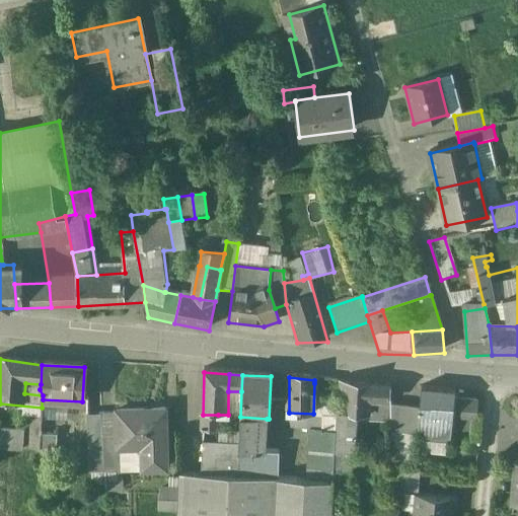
[(340,384),(314,383),(313,414),(289,413),(288,432),(309,433),(337,434),(338,415),(340,384)]
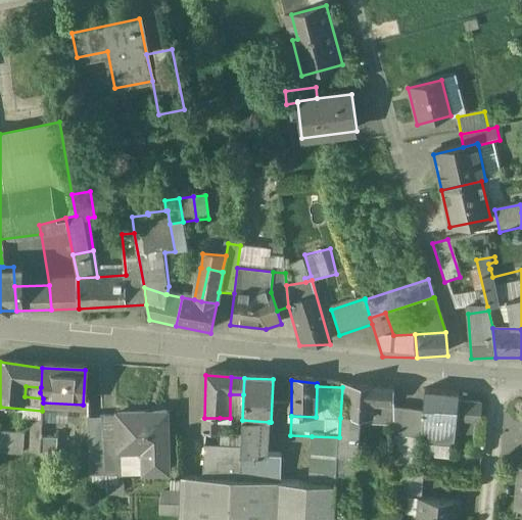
[(394,390),(342,387),(340,418),(356,419),(371,420),(372,406),(394,407),(394,390)]
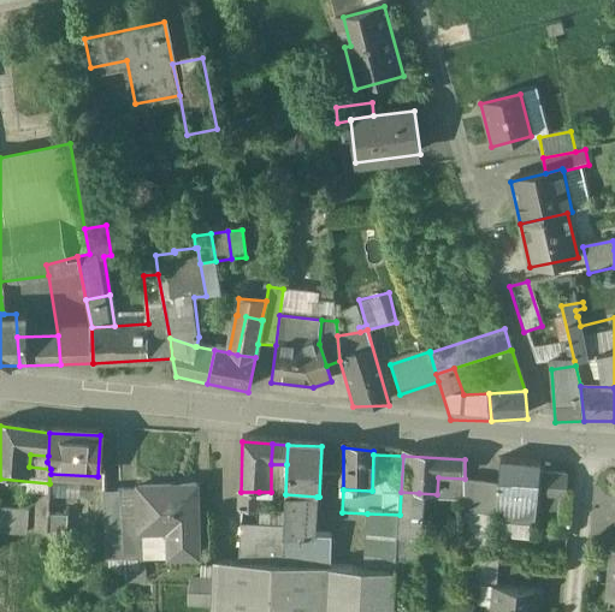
[(540,468),(501,463),(500,488),(498,495),(537,499),(538,489),(539,479),(540,468)]
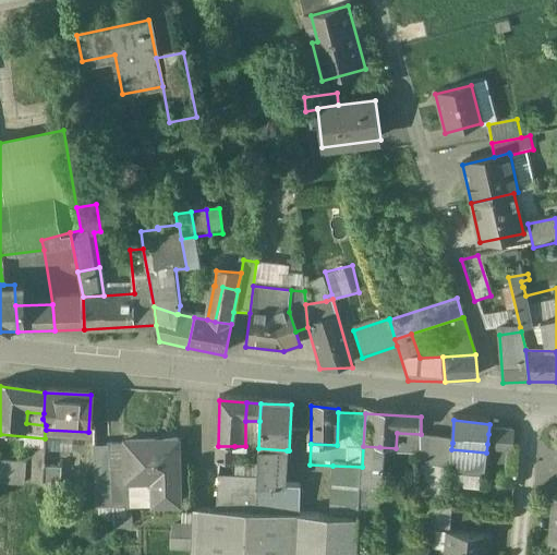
[(513,435),(488,434),(487,444),(496,445),(496,453),(512,454),(513,435)]
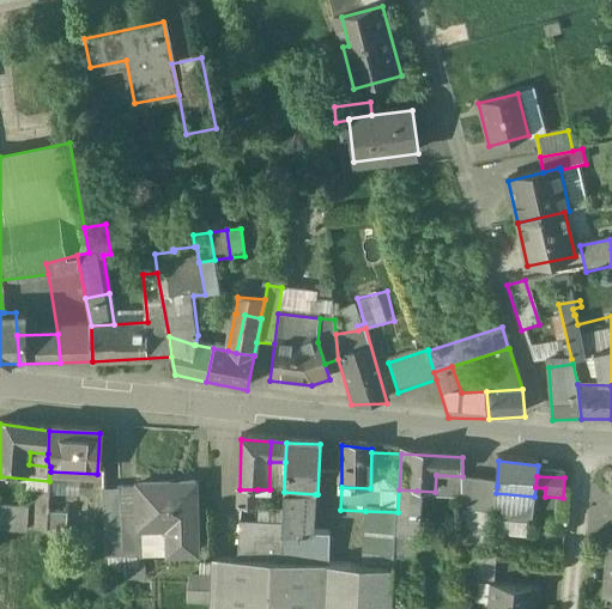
[(497,486),(462,482),(462,511),(464,554),(468,554),(491,556),(494,522),(495,515),(496,493),(497,486)]
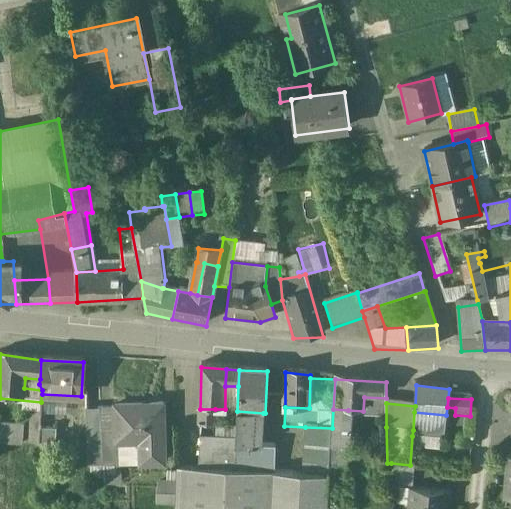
[(151,405),(143,405),(143,407),(115,407),(116,410),(116,445),(121,445),(121,467),(164,465),(163,406),(151,406),(151,405)]
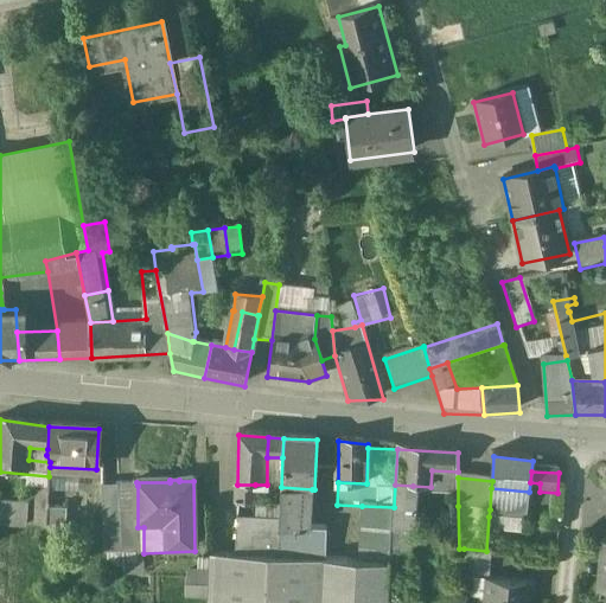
[(255,485),(237,485),(237,504),(255,505),(255,485)]
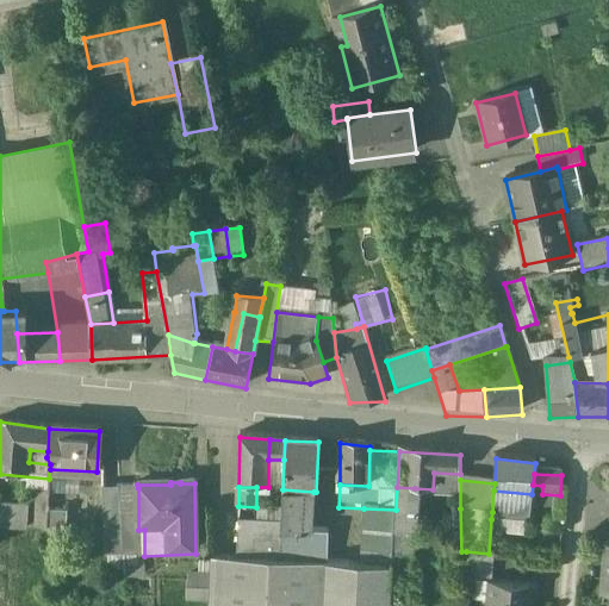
[(415,488),(397,487),(396,510),(395,531),(411,532),(415,488)]
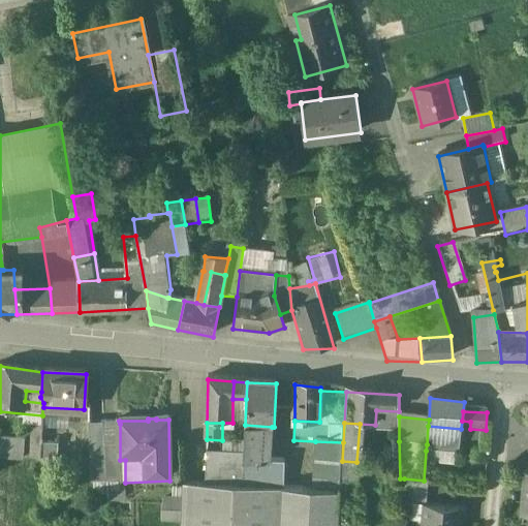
[(120,424),(103,425),(105,462),(106,483),(125,483),(125,460),(120,460),(120,424)]
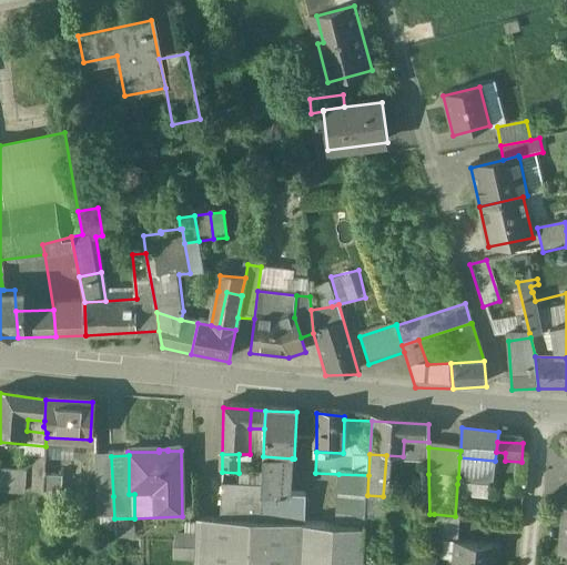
[(111,456),(97,456),(98,496),(113,496),(111,456)]
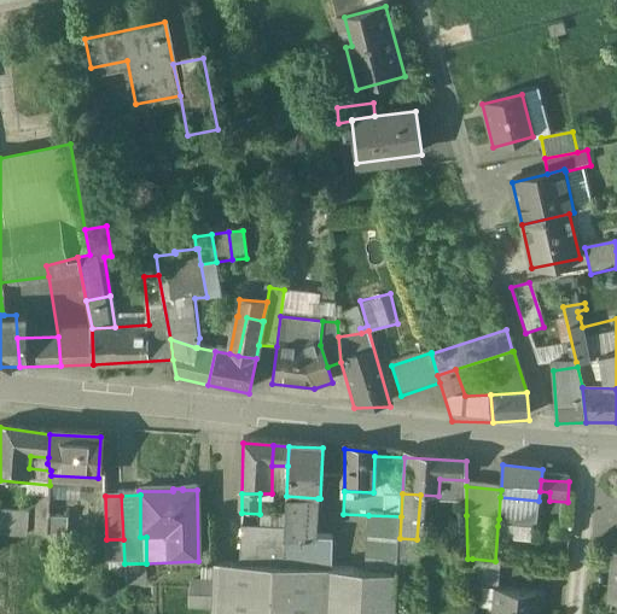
[(318,498),(286,496),(285,530),(285,539),(308,541),(315,541),(315,538),(318,498)]
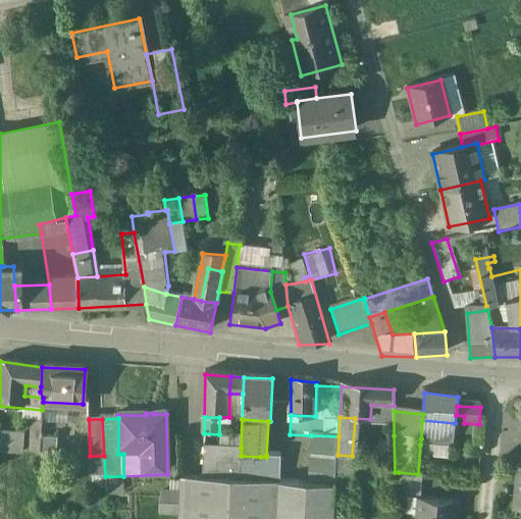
[(41,420),(35,420),(34,425),(32,425),(31,454),(40,454),(41,420)]
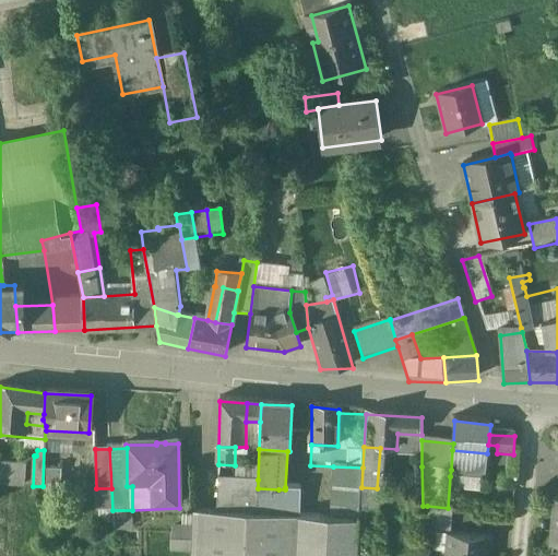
[(487,453),(452,450),(451,470),(450,476),(485,480),(487,453)]
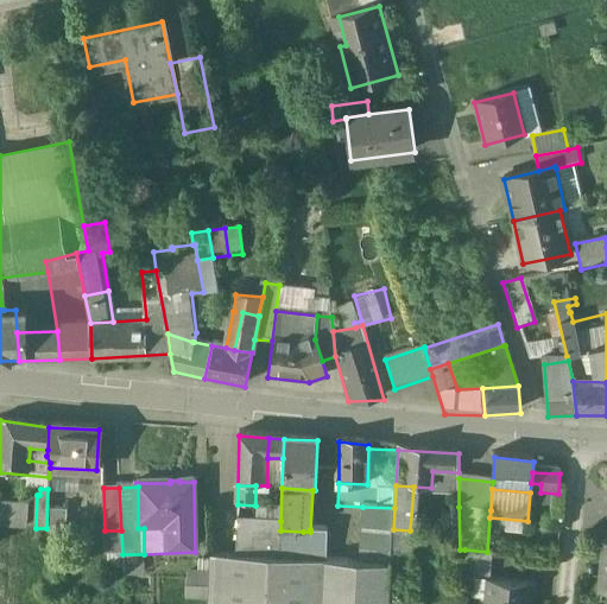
[(394,508),(362,507),(360,564),(391,564),(392,542),(393,529),(394,508)]
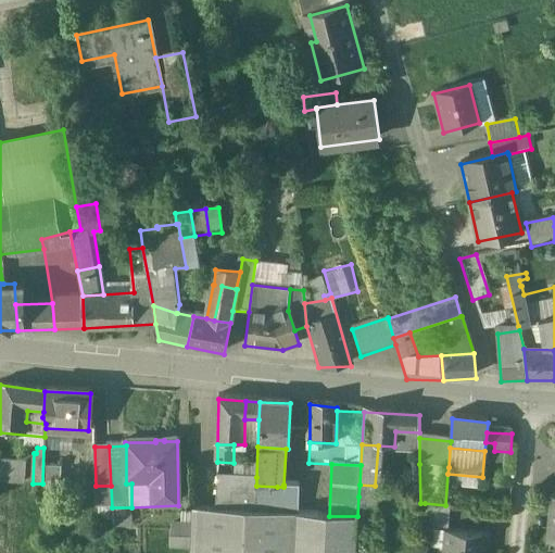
[(256,477),(218,476),(216,511),(255,512),(256,486),(256,477)]
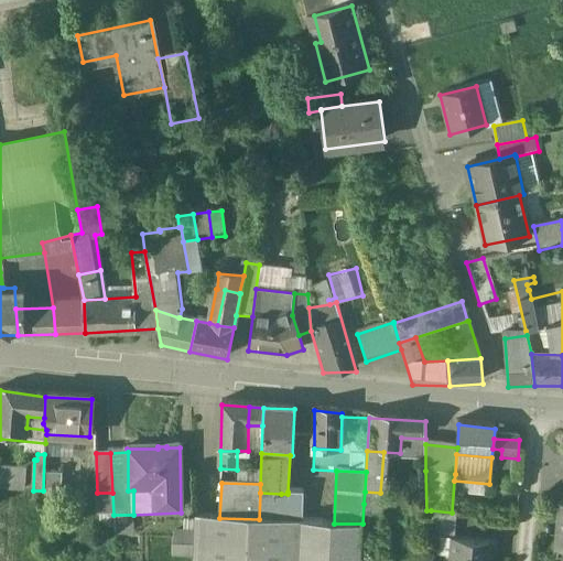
[(303,493),(288,492),(288,494),(281,494),(280,520),(302,520),(303,493)]
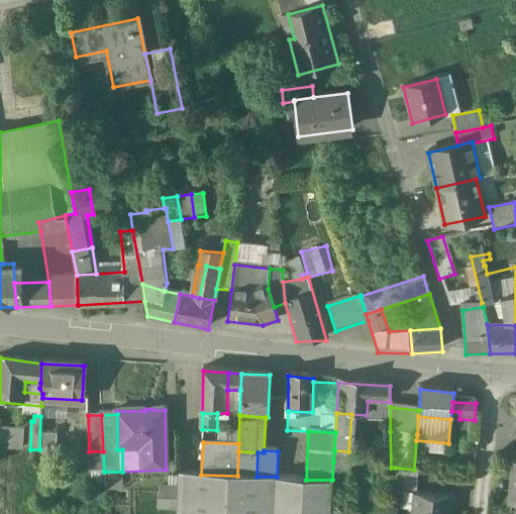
[(348,451),(334,450),(333,461),(350,463),(351,451),(348,451)]
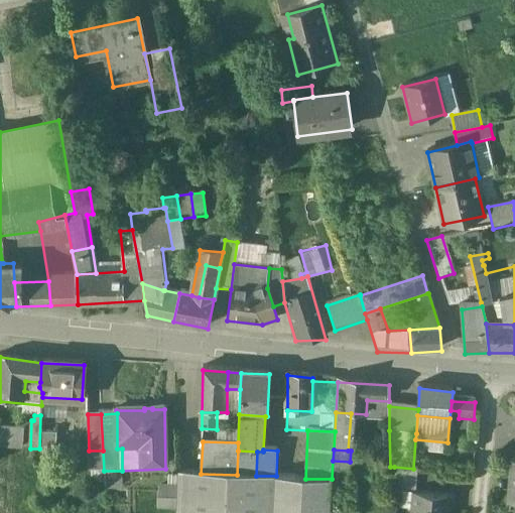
[(257,452),(238,451),(237,475),(256,476),(257,452)]
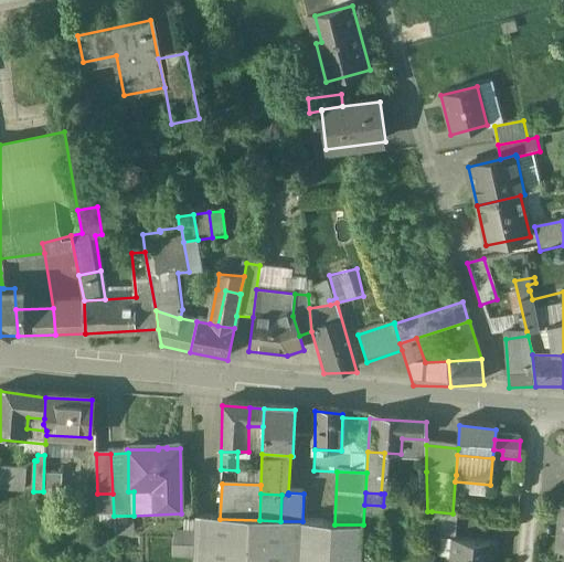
[(383,506),(364,505),(363,525),(378,526),(381,526),(383,506)]
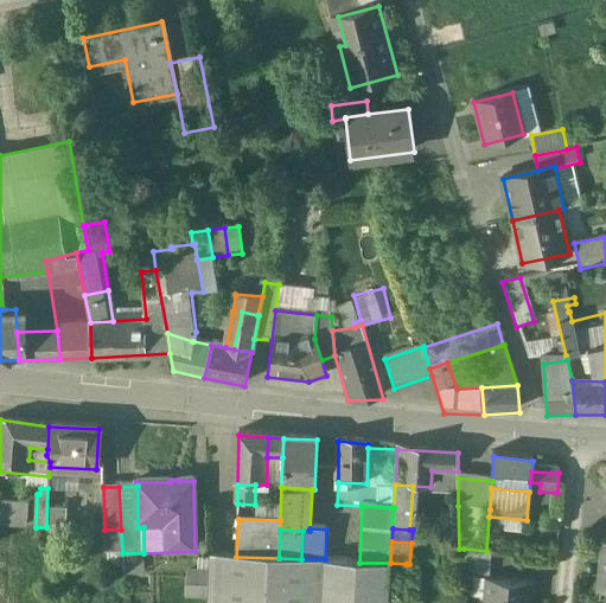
[(486,551),(464,549),(461,573),(461,578),(485,579),(490,581),(492,552),(486,551)]
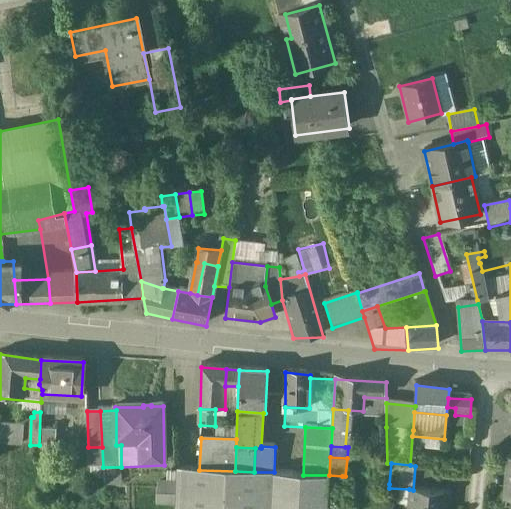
[(303,475),(274,474),(274,472),(254,472),(235,471),(199,470),(174,469),(173,508),(327,508),(329,475),(303,475)]
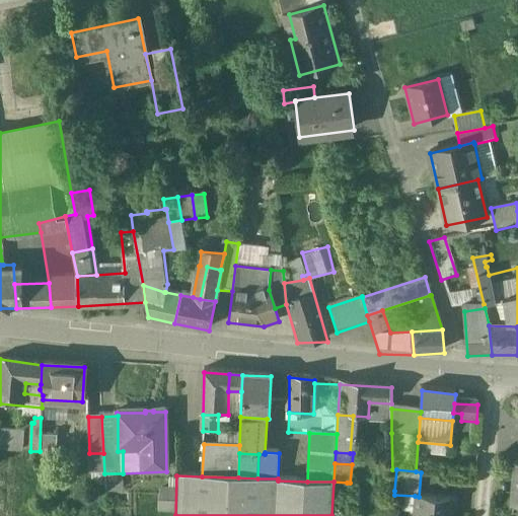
[(347,483),(334,482),(334,493),(346,494),(347,483)]
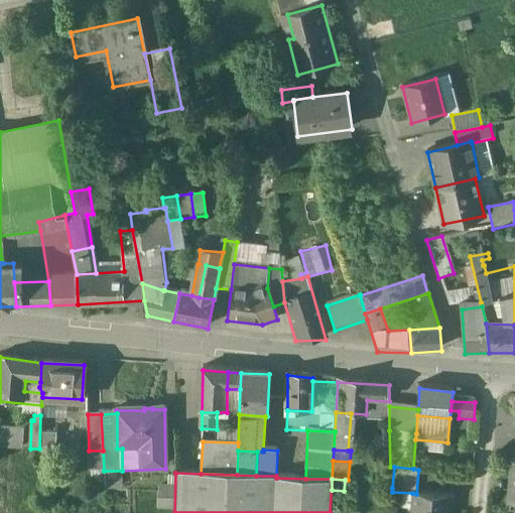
[(416,494),(412,493),(410,512),(452,512),(454,497),(416,494)]
